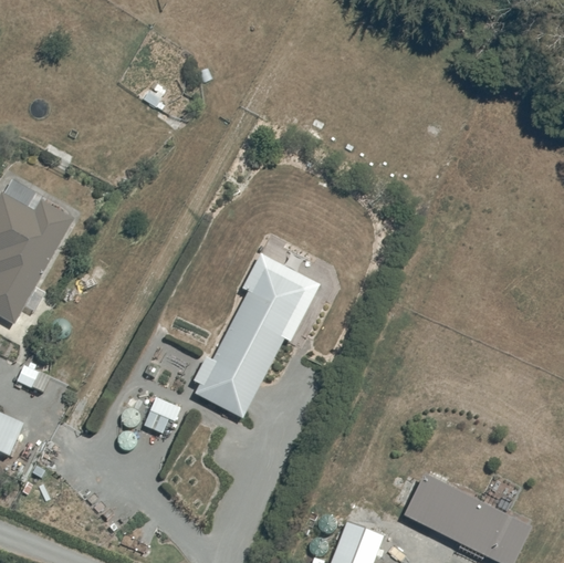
[(0,314),(14,323),(73,218),(39,198),(33,207),(1,189),(0,190),(0,314)]
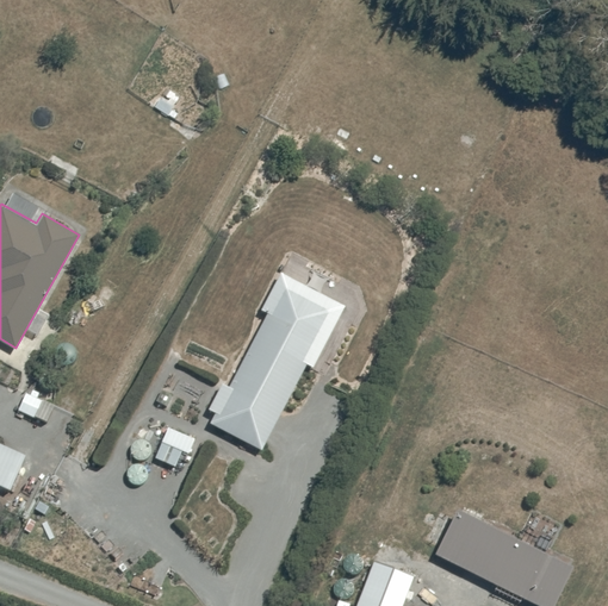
[(268,312),(229,387),(222,383),(209,408),(216,412),(210,422),(262,449),(308,364),(312,367),(346,305),(280,272),(261,307),(268,312)]
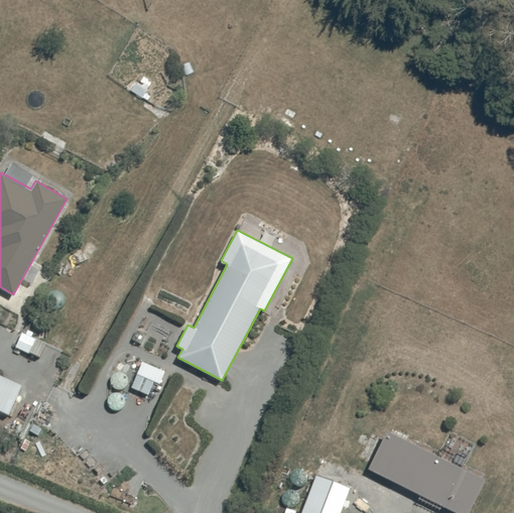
[(22,332),(15,345),(29,352),(35,338),(22,332)]
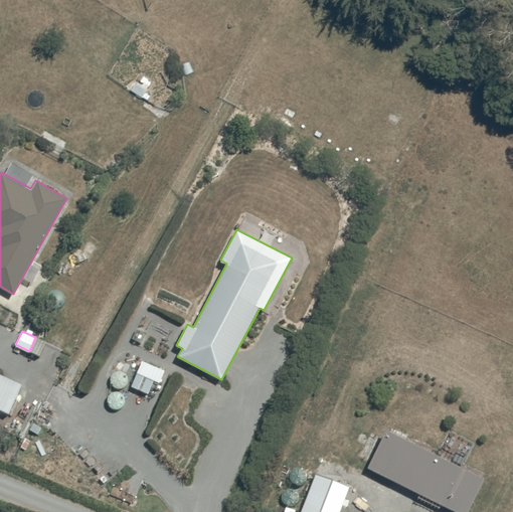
[(136,374),(159,383),(164,370),(140,361),(136,374)]
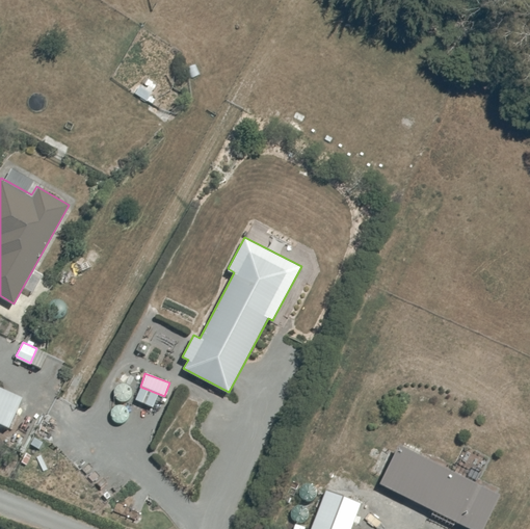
[(0,422),(8,426),(23,396),(0,386),(0,422)]
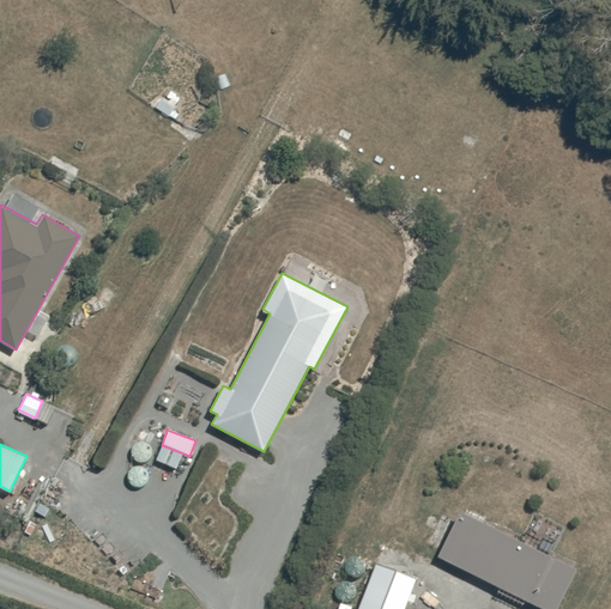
[(437,558),(543,608),(556,608),(575,570),(460,513),(437,558)]
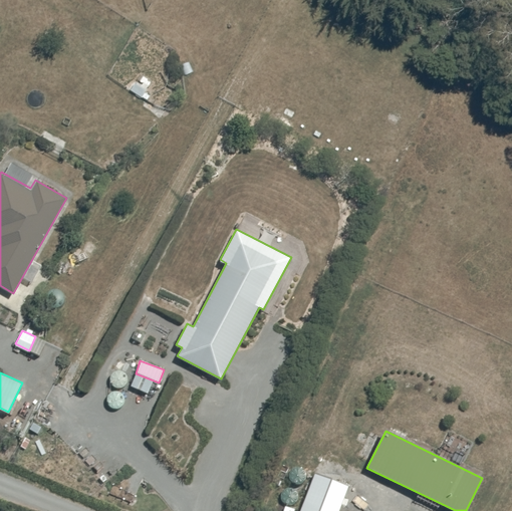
[(297,510),(338,510),(348,486),(312,472),(297,510)]
